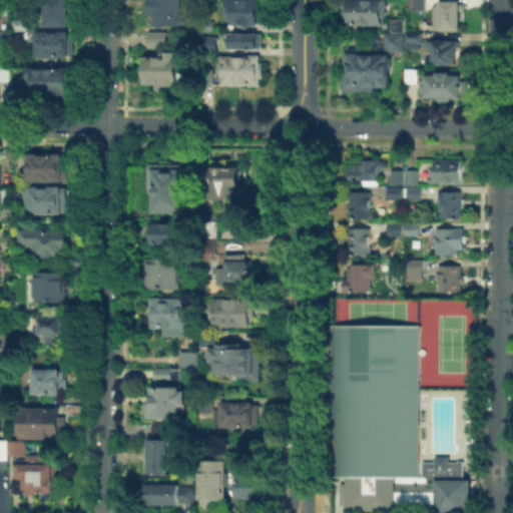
[(67,0),(67,25),(43,25),(43,24),(38,24),(38,7),(43,7),(43,0),(67,0)]
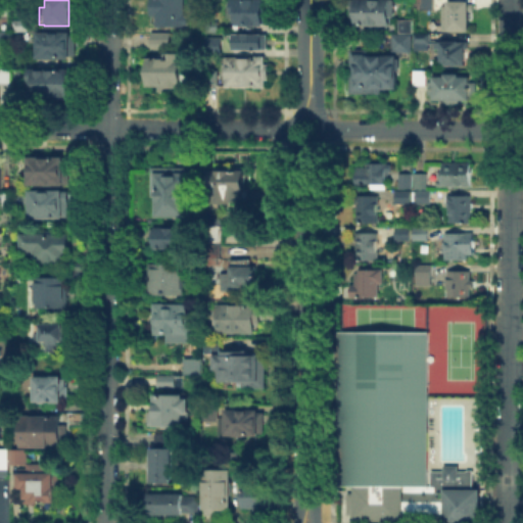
[(154,27),(154,0),(186,0),(186,27),(154,27)]
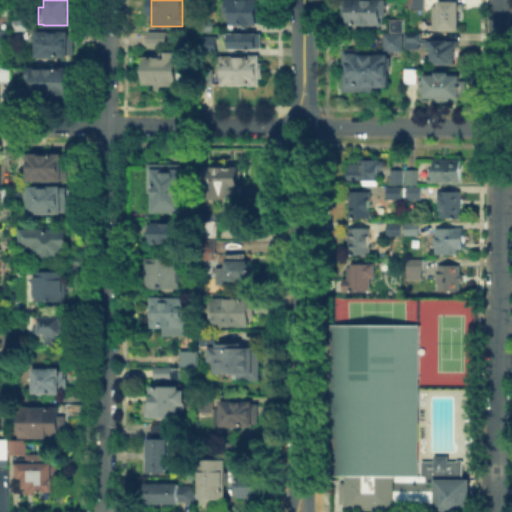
[(387,0),(387,15),(382,15),(382,23),(342,23),(342,0),(387,0)]
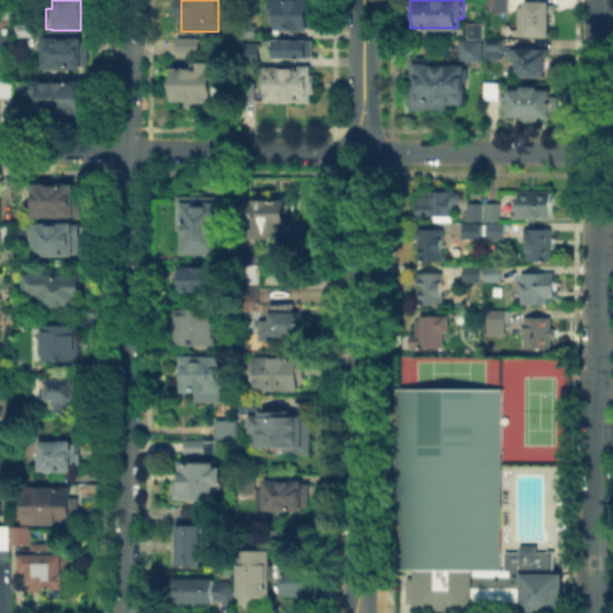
[(489,10),(489,0),(507,0),(507,10),(489,10)]
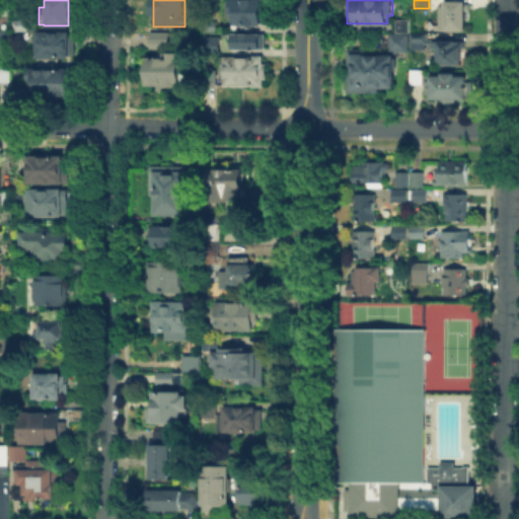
[(442,0),(464,0),(464,2),(468,2),(468,8),(463,8),(463,29),(437,29),(437,4),(442,4),(442,0)]
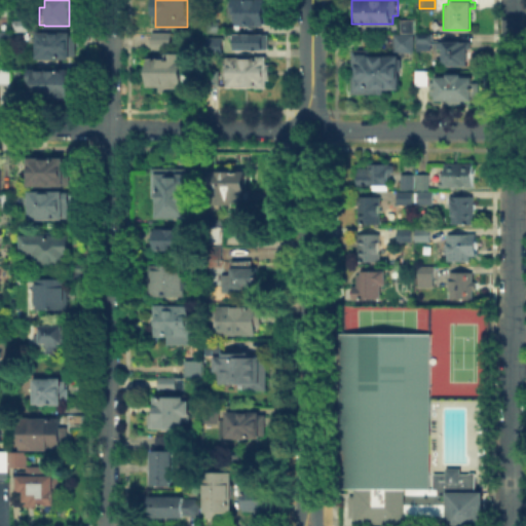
[(273,2),(273,27),(239,26),(239,2),(273,2)]
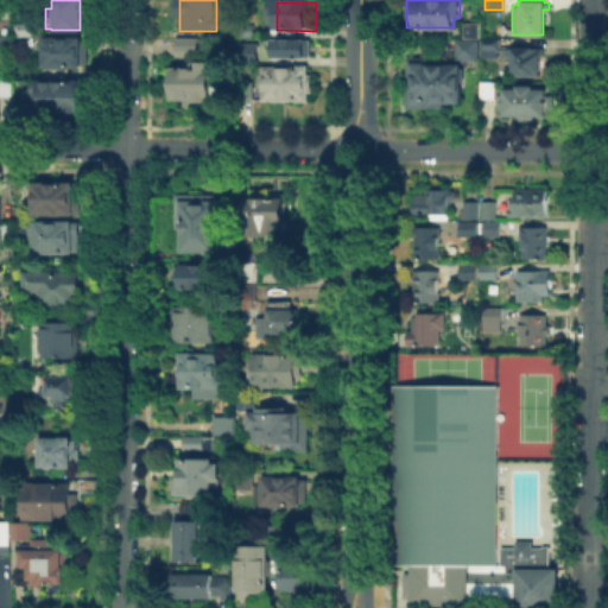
[(33,20),(33,35),(13,35),(13,21),(33,20)]
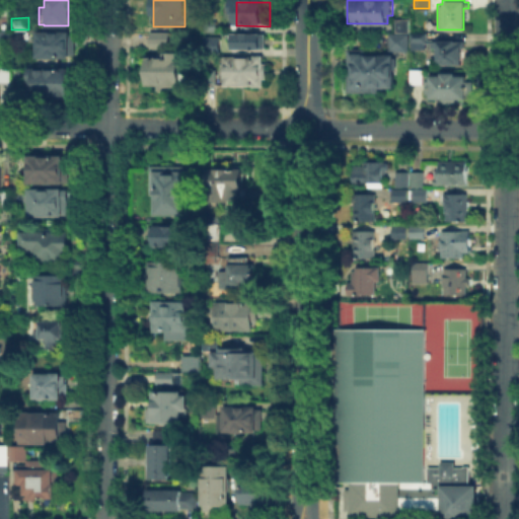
[(394,30),(394,17),(408,17),(408,30),(394,30)]
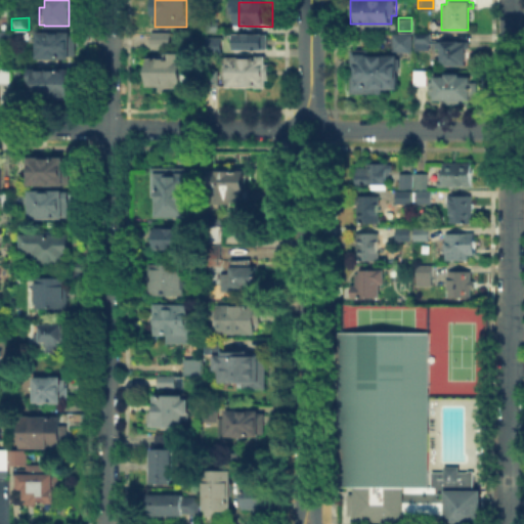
[(0,39),(0,30),(11,30),(11,39),(0,39)]
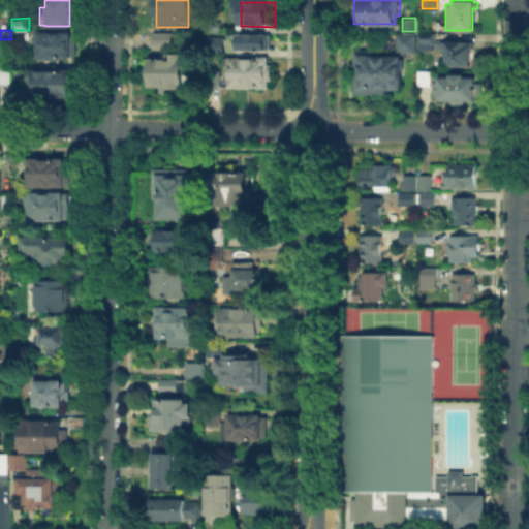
[(70,30),(70,33),(74,33),(74,55),(70,55),(70,58),(36,58),(36,30),(70,30)]
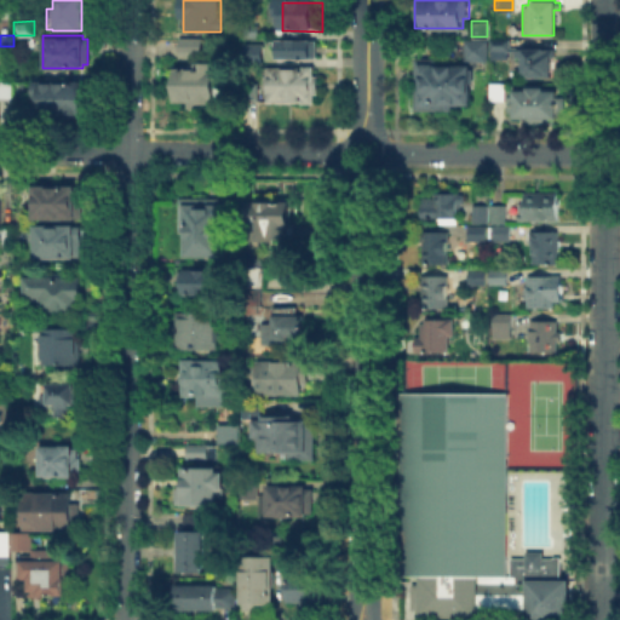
[(549,46),(549,47),(554,47),(554,57),(550,57),(550,78),(520,78),(520,56),(511,56),(511,51),(507,51),(507,57),(488,57),(488,36),(509,36),(509,46),(549,46)]
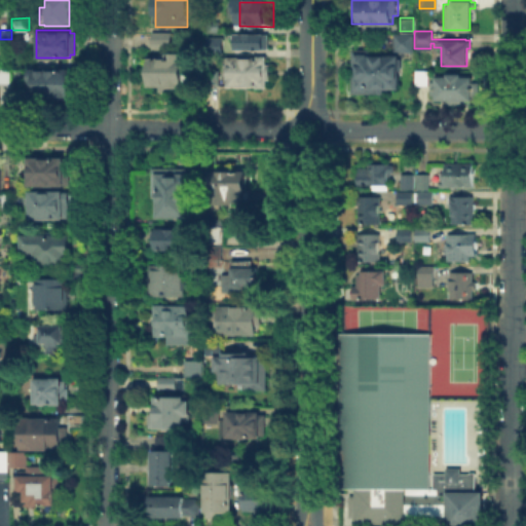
[(392,50),(392,33),(413,33),(413,50),(392,50)]
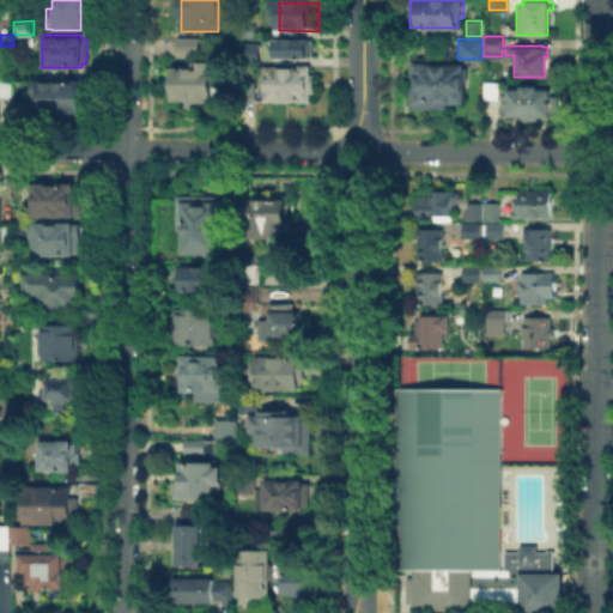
[(181,60),(181,42),(216,42),(214,61),(181,60)]
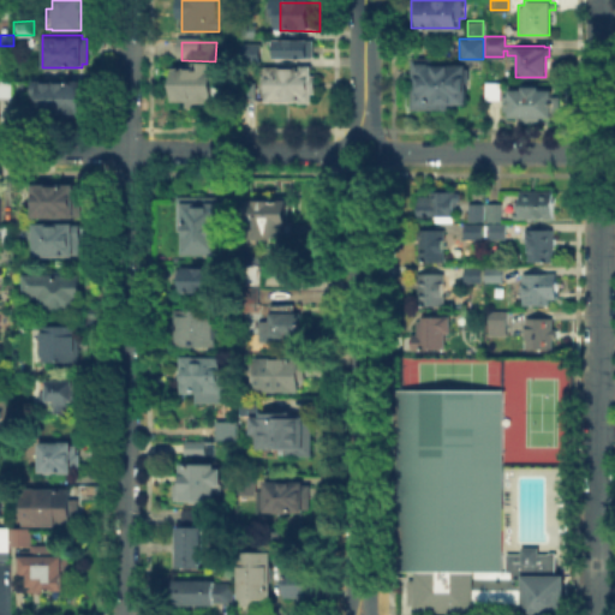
[(245,42),(263,42),(263,58),(245,58),(245,42)]
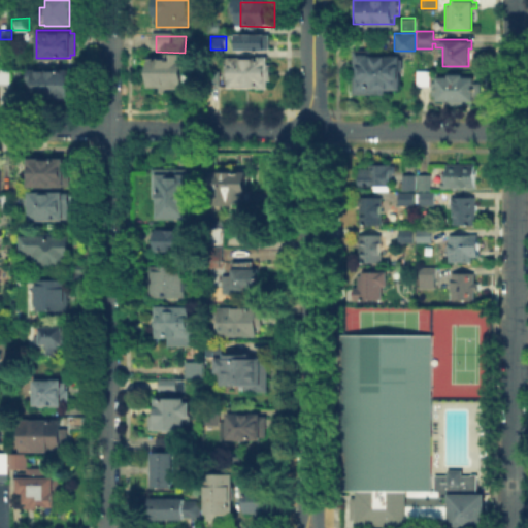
[(269,38),(269,52),(239,51),(239,37),(269,38)]
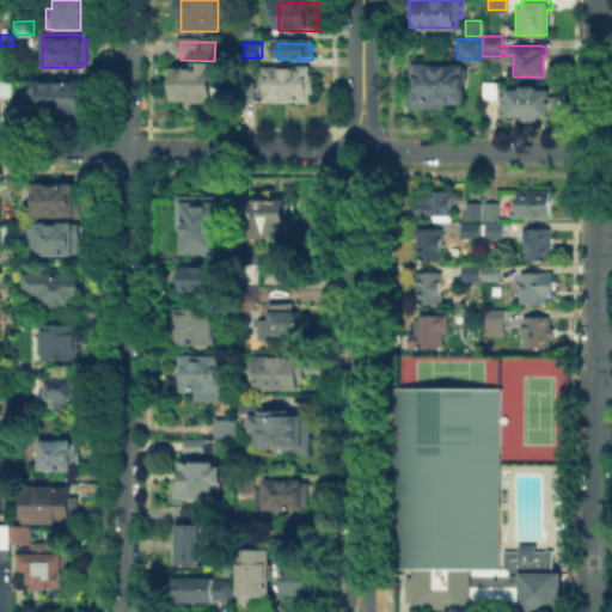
[(407,55),(427,55),(427,62),(463,62),(463,67),(465,67),(465,80),(463,80),(463,102),(444,102),(444,108),(408,108),(407,55)]
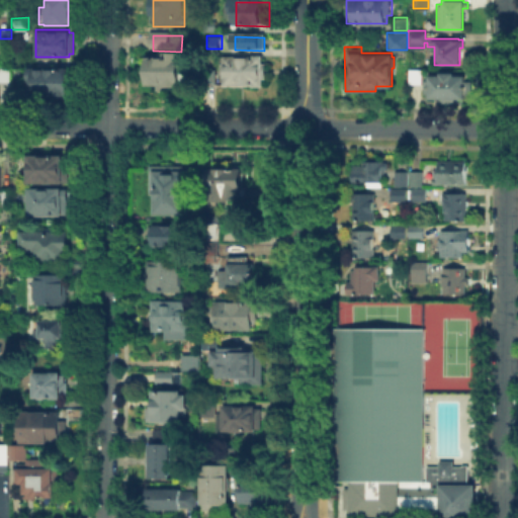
[(150,88),(150,59),(182,59),(182,88),(150,88)]
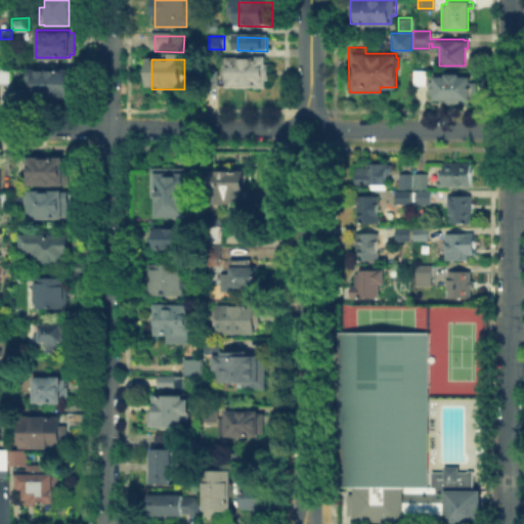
[(227,60),(269,60),(268,89),(227,89),(227,60)]
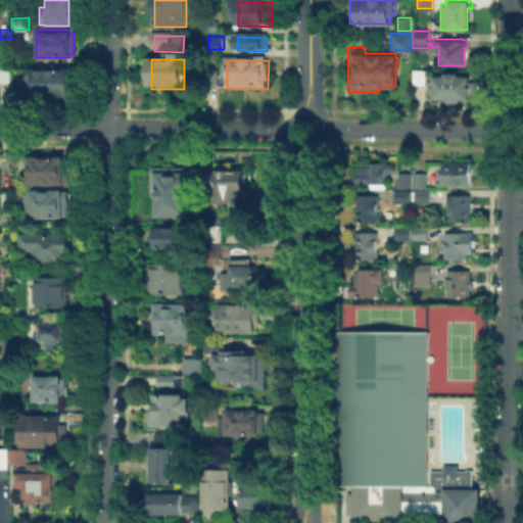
[(0,82),(0,66),(10,66),(10,82),(0,82)]
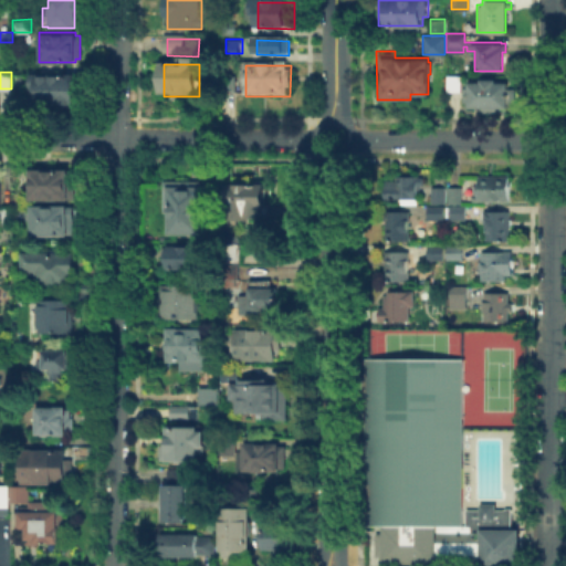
[(30,87),(30,72),(75,72),(75,105),(71,105),(71,109),(35,109),(35,87),(30,87)]
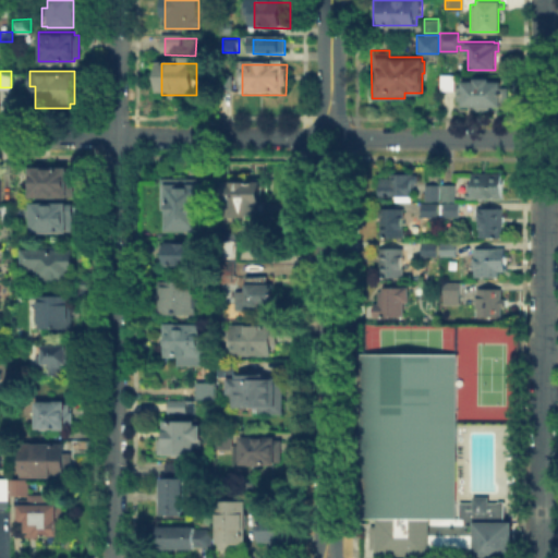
[(439,73),(439,88),(453,88),(453,73),(439,73)]
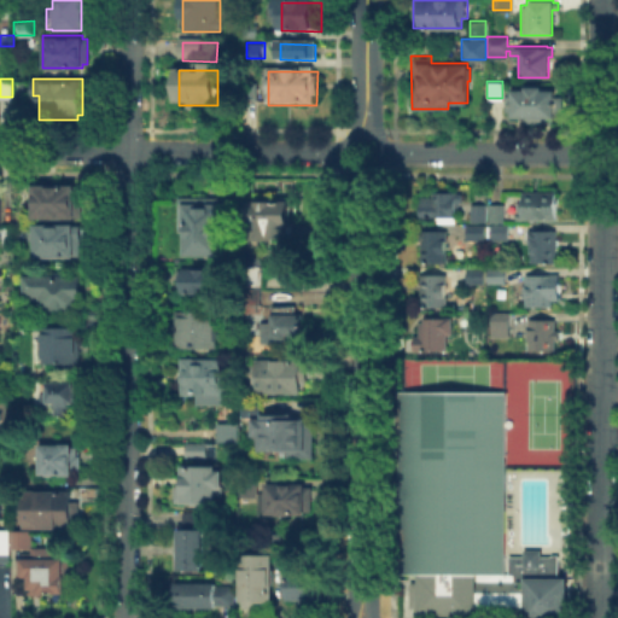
[(511,117),(511,110),(505,110),(503,94),(511,94),(511,88),(524,88),(524,85),(541,85),(542,88),(555,88),(555,94),(560,94),(560,110),(554,110),(554,117),(541,117),(541,121),(524,121),(524,117),(511,117)]
